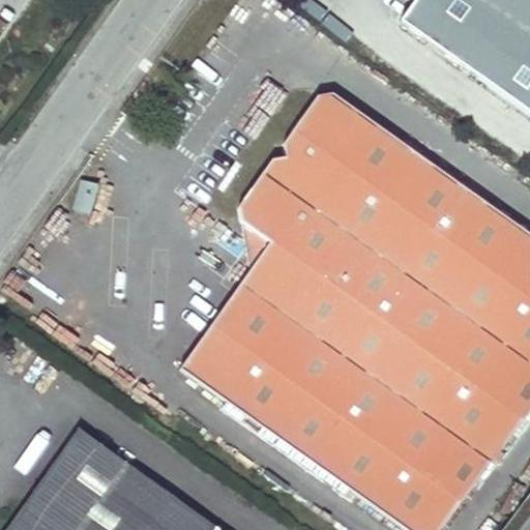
[(529,0),(415,0),(401,21),(529,112),(529,0)]
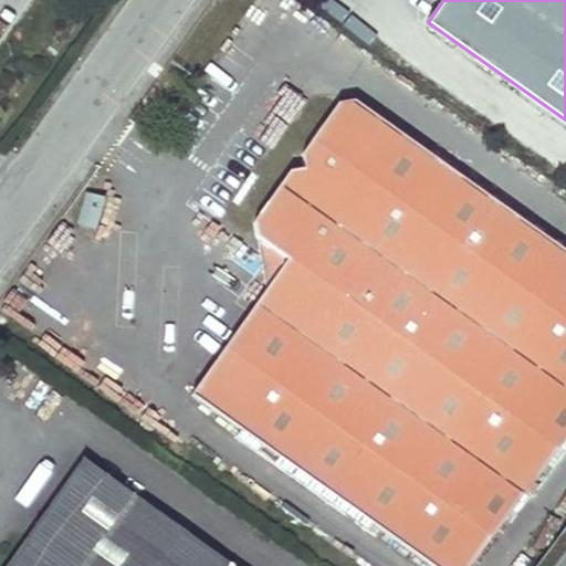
[(253,219),(258,234),(290,257),(269,286),(258,302),(274,314),(212,404),(440,565),(472,565),(565,438),(565,248),(356,98),(337,102),(302,152),(304,166),(290,169),(253,219)]
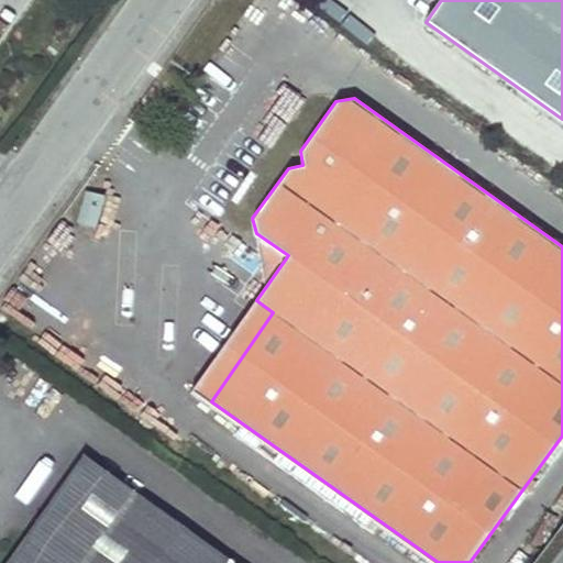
[(288,255),(256,233),(267,285),(288,255)]
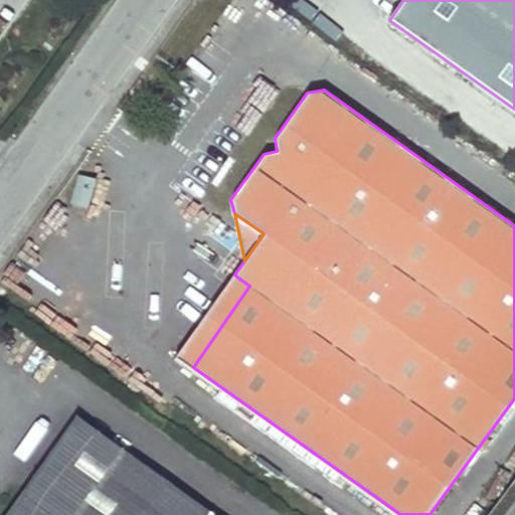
[(249,286),(234,275),(178,355),(193,367),(249,286)]
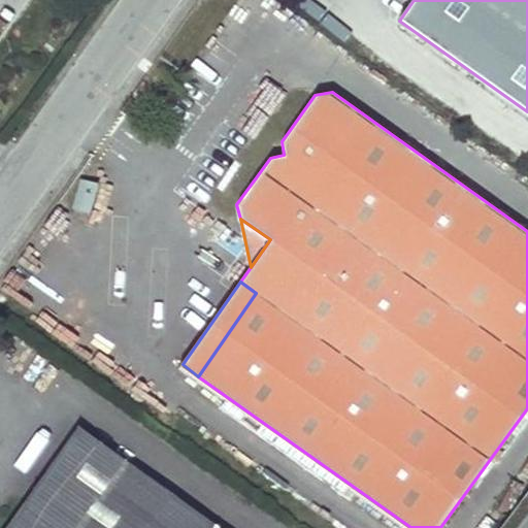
[(211,527),(74,430),(4,527),(211,527)]
